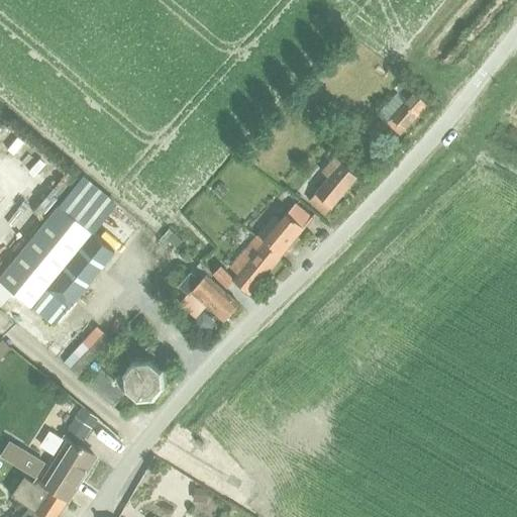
[(400,135),(428,105),(414,92),(405,84),(377,113),(400,135)]
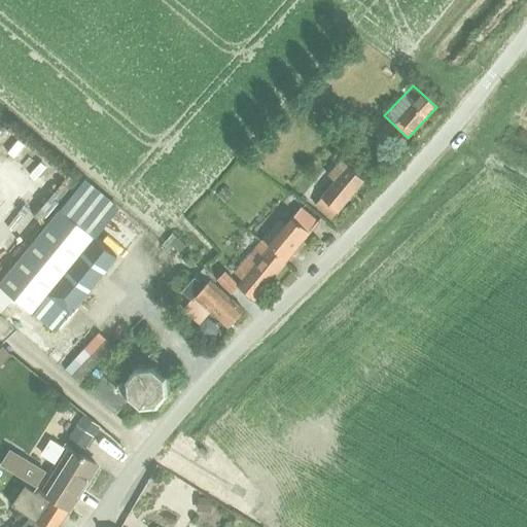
[(363,180),(348,166),(342,161),(328,176),(335,181),(315,205),(331,219),(363,180)]
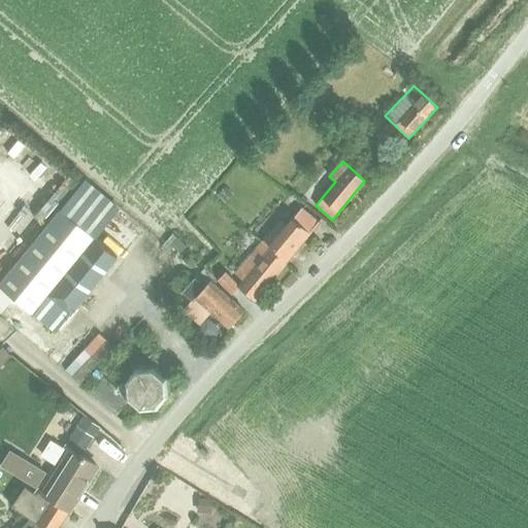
[(224,184),(217,192),(224,199),(232,191),(224,184)]
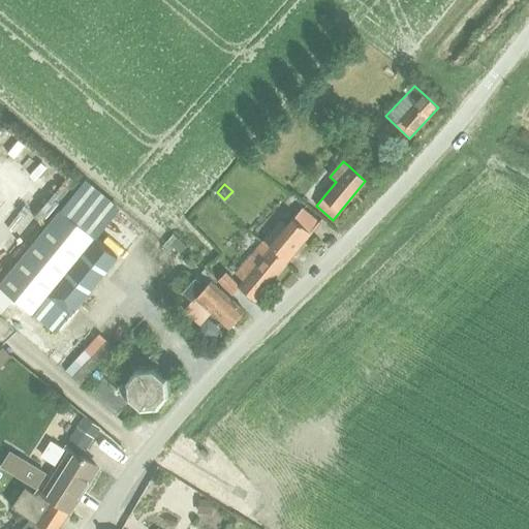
[(280,222),(263,243),(287,261),(319,222),(303,209),(286,227),(280,222)]
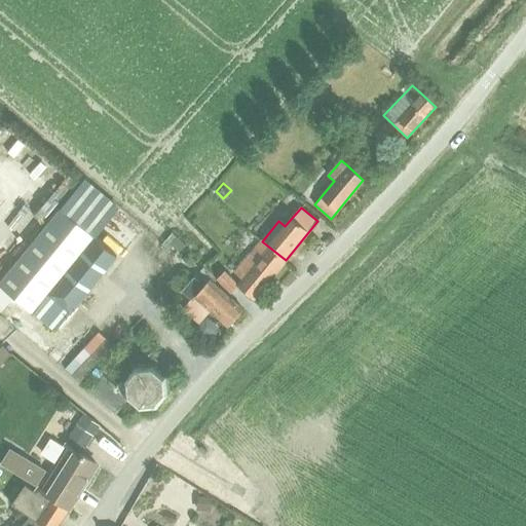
[(60,210),(0,282),(0,286),(55,332),(116,257),(95,237),(60,210)]
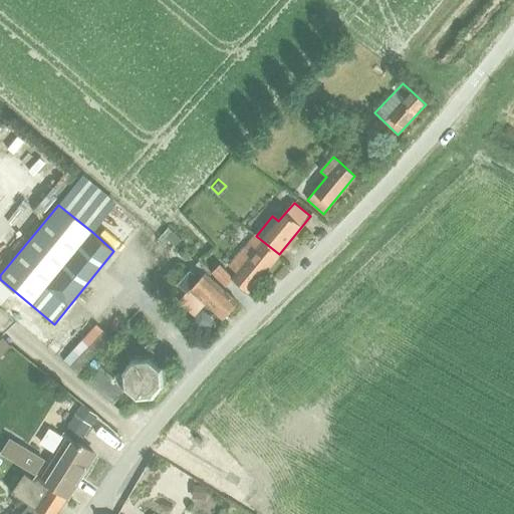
[(171,230),(166,236),(174,243),(180,238),(171,230)]
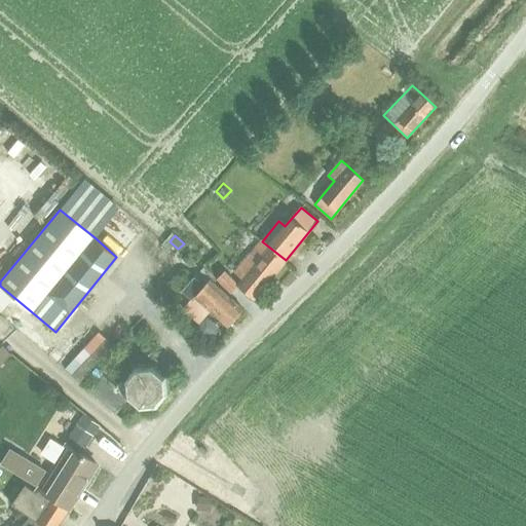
[(262,241),(261,240),(234,272),(241,278),(237,284),(236,285),(237,286),(254,299),(286,260),(262,241)]
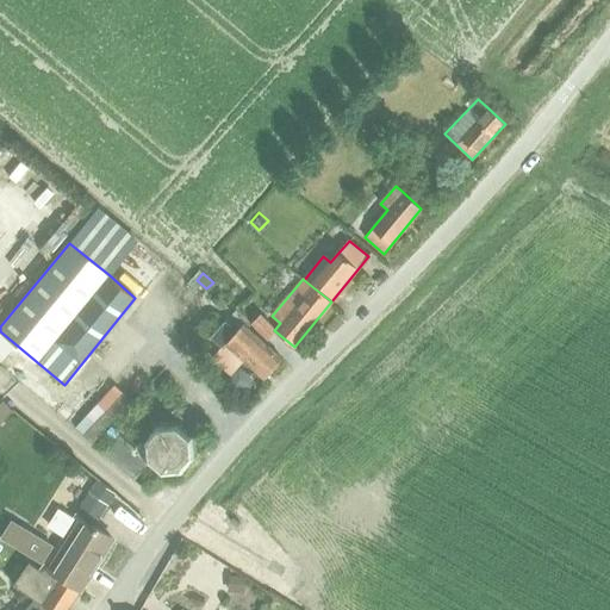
[(274,330),(275,329),(261,315),(251,324),(262,335),(268,340),(275,331),(274,330)]
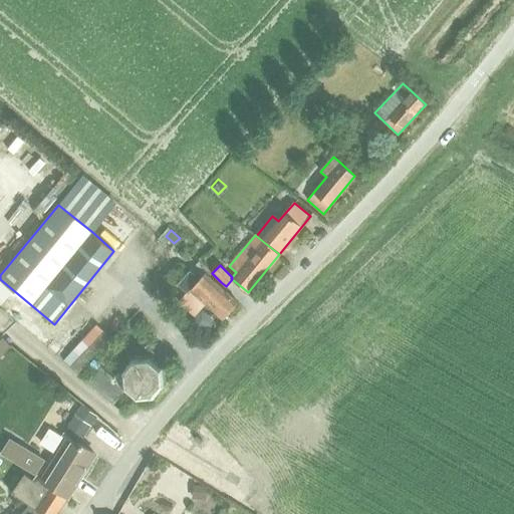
[(223,319),(238,303),(204,273),(198,279),(189,271),(177,284),(187,293),(179,301),(195,316),(206,303),(223,319)]
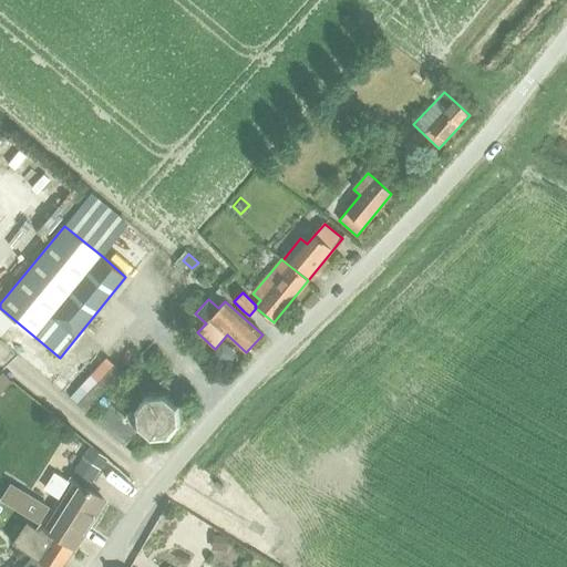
[(2,373),(0,374),(0,393),(11,383),(2,373)]
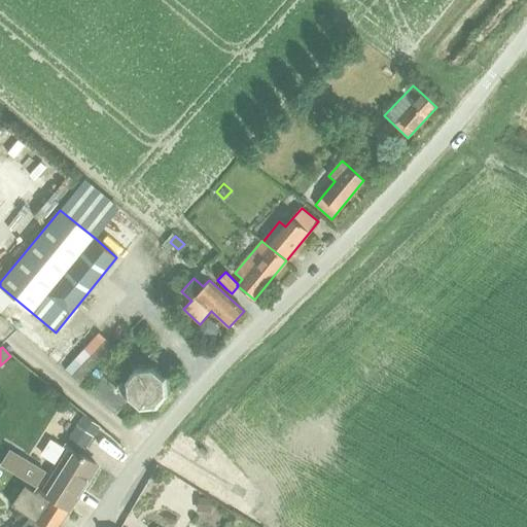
[(55,349),(48,356),(61,366),(67,359),(55,349)]
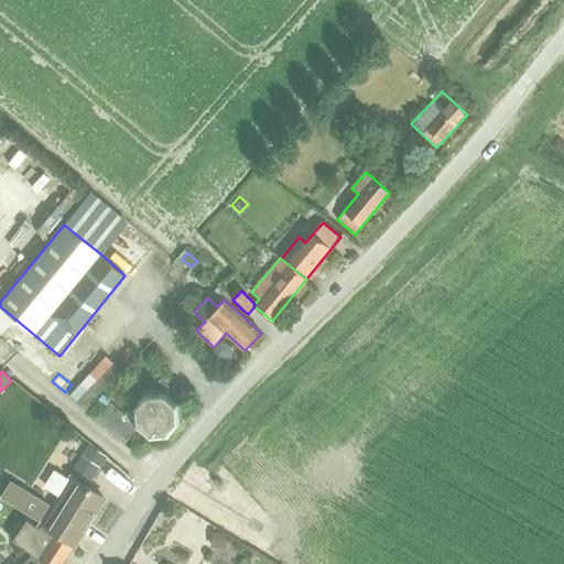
[(88,376),(71,396),(86,410),(104,390),(88,376)]
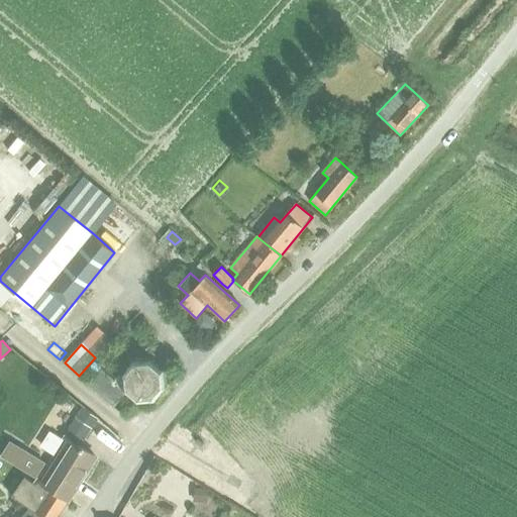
[(166,390),(167,387),(167,386),(166,372),(165,368),(164,369),(152,358),(149,357),(134,359),(134,358),(130,360),(121,372),(120,375),(120,376),(121,390),(123,394),(123,393),(134,403),(138,404),(152,403),(157,401),(156,401),(166,390)]
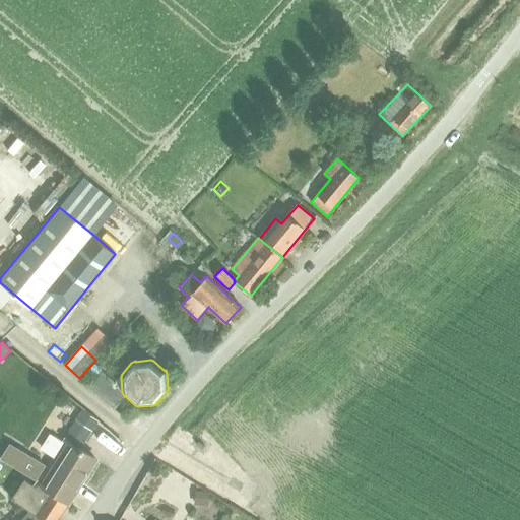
[(102,370),(89,385),(115,406),(124,396),(122,392),(121,378),(121,377),(117,382),(102,370)]
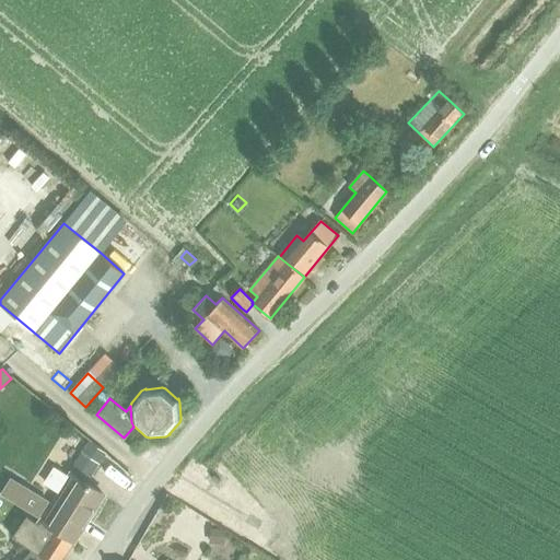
[(89,443),(83,453),(98,462),(104,453),(89,443)]
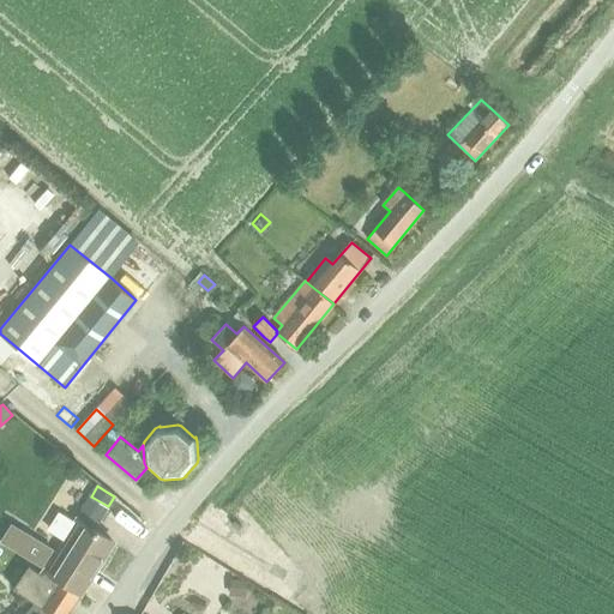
[(91,497),(83,510),(100,519),(108,506),(91,497)]
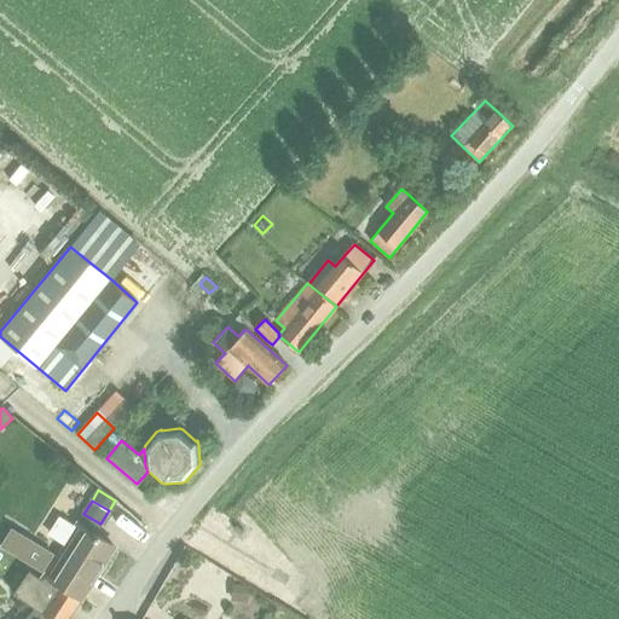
[(46,574),(81,597),(114,547),(77,525),(75,527),(64,520),(52,538),(64,545),(46,574)]
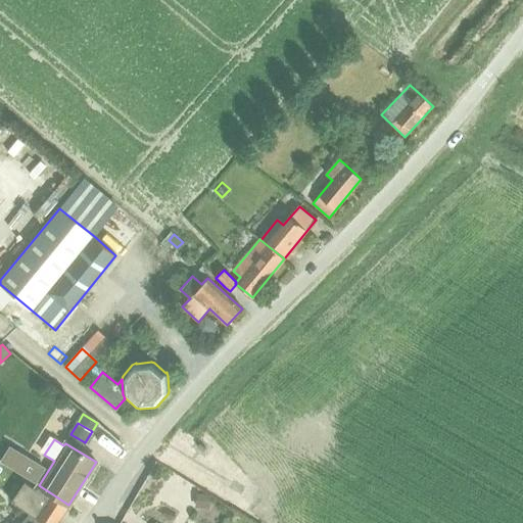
[(21,453),(11,468),(36,483),(45,468),(21,453)]
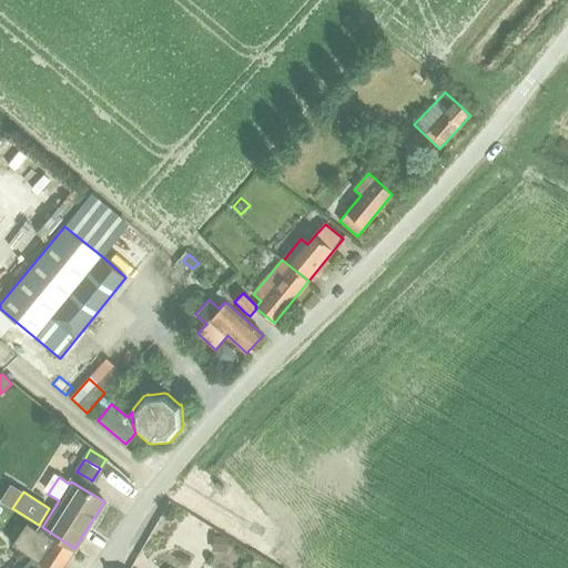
[(27,524),(13,545),(31,560),(32,558),(48,567),(61,567),(74,548),(42,527),(39,531),(36,529),(27,524)]
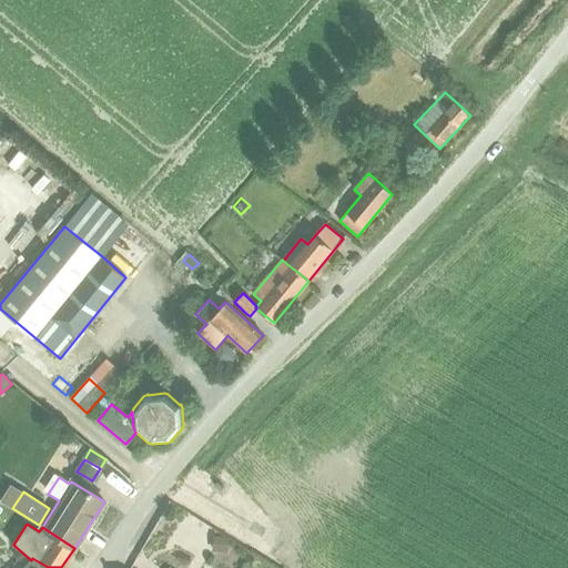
[(214,538),(213,554),(229,555),(230,539),(214,538)]
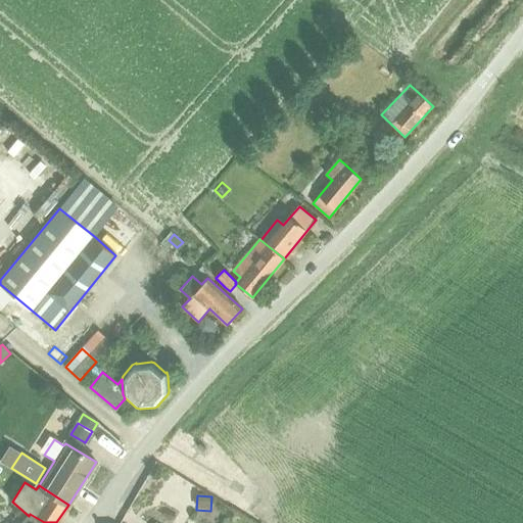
[(29,516),(21,522),(44,522),(30,514),(29,516)]
